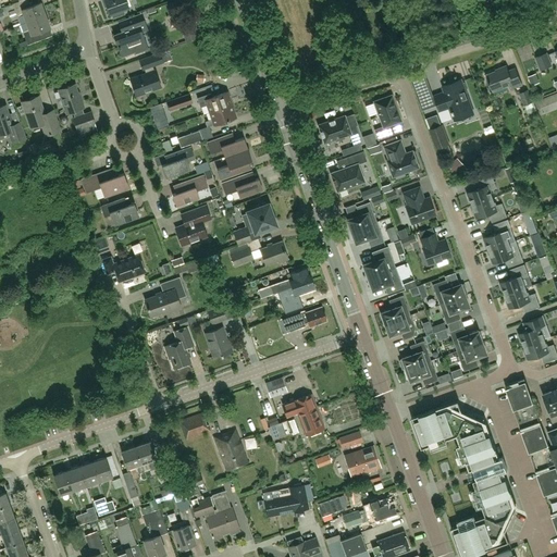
[(25,0),(21,0),(19,1),(12,3),(17,16),(20,24),(45,14),(40,2),(28,7),(25,0)]
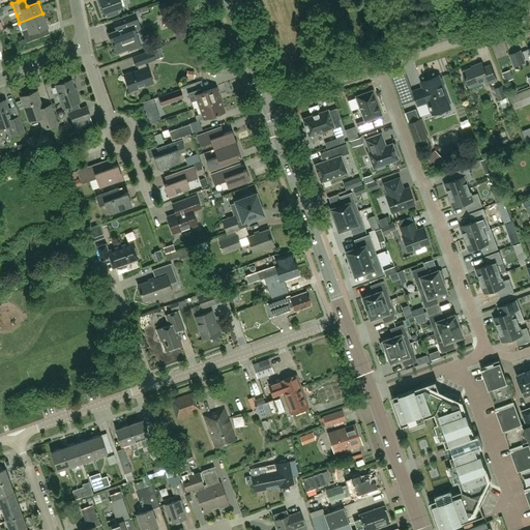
[(97,0),(100,6),(102,5),(105,12),(107,12),(108,17),(118,12),(117,8),(122,6),(119,0),(97,0)]
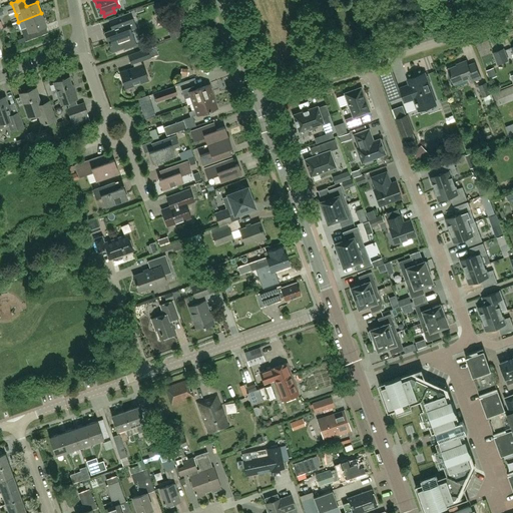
[(169,0),(162,0),(152,4),(156,15),(173,9),(169,0)]
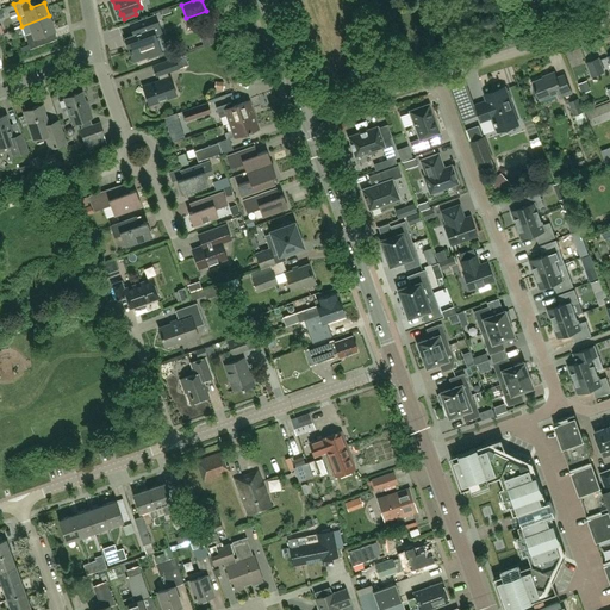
[(153,13),(154,16),(135,22),(138,32),(126,37),(131,49),(130,50),(134,62),(147,57),(148,60),(162,55),(153,29),(159,26),(157,22),(161,20),(159,16),(160,14),(160,12),(153,13)]
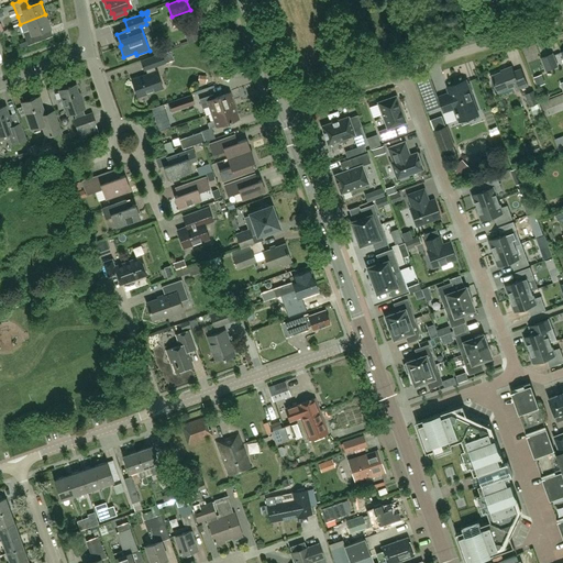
[(23,32),(26,42),(19,44),(21,48),(29,46),(29,44),(41,40),(39,32),(51,28),(45,14),(20,24),(23,32)]
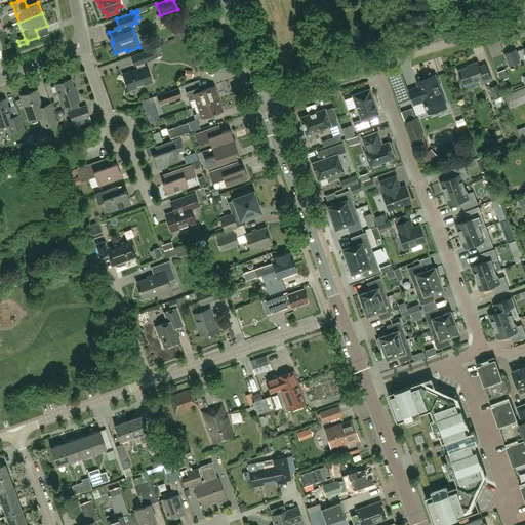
[(171,29),(175,40),(187,36),(183,26),(171,29)]
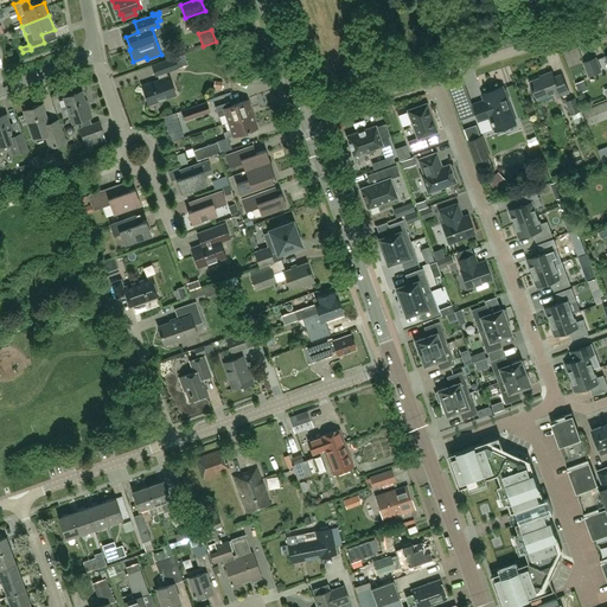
[(181,56),(174,58),(174,57),(152,65),(155,75),(157,75),(159,80),(142,85),(148,104),(176,95),(168,76),(167,76),(166,71),(178,68),(178,69),(185,66),(181,56)]
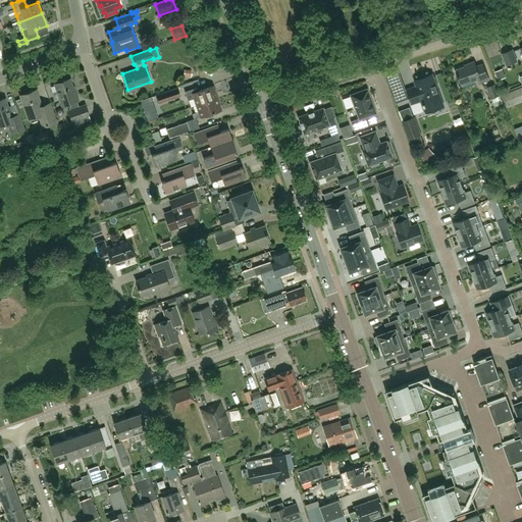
[(503,54),(507,66),(517,62),(513,50),(503,54)]
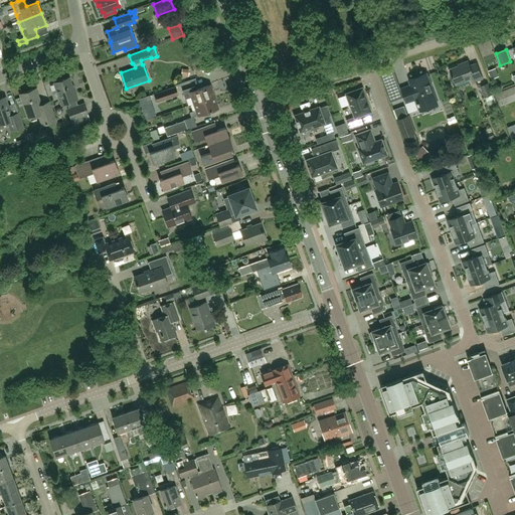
[(460,65),(450,69),(453,77),(454,76),(457,84),(471,78),(472,83),(483,79),(477,63),(471,66),(469,61),(459,64),(460,65)]
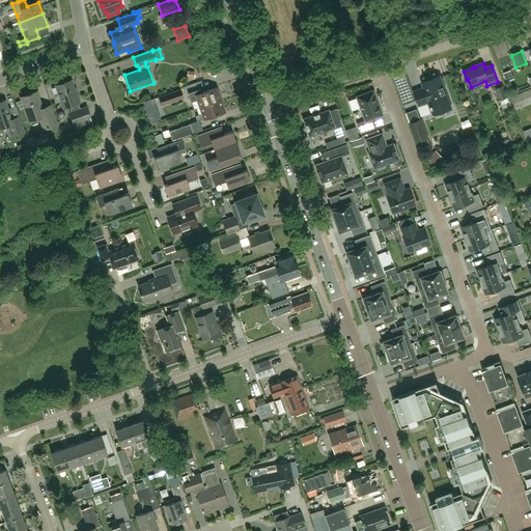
[(514,79),(511,70),(503,73),(507,82),(514,79)]
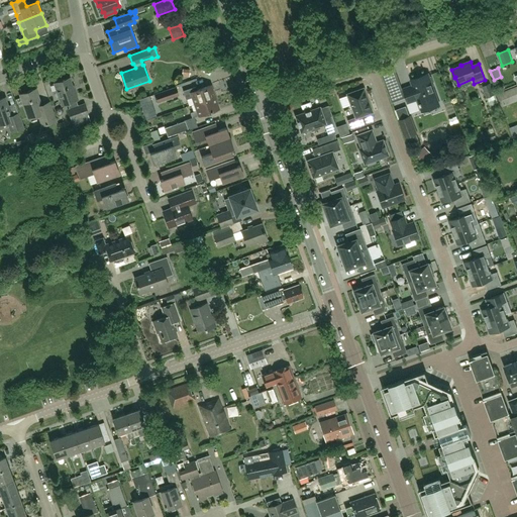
[(190,70),(183,69),(182,76),(189,77),(190,70)]
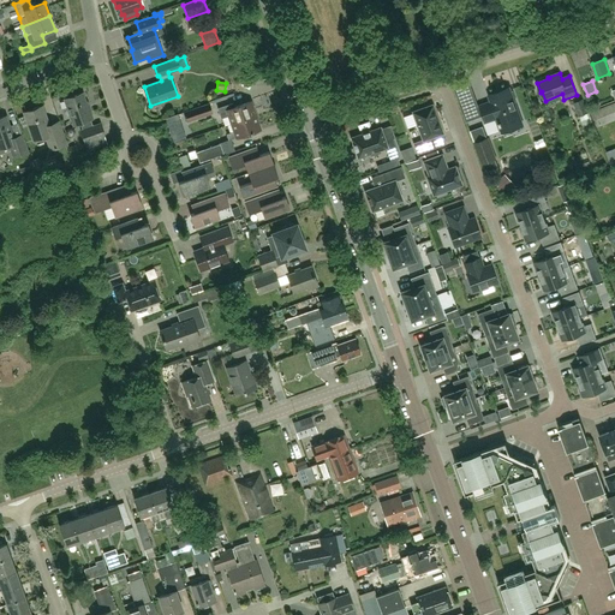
[(491,102),(481,106),(487,123),(490,133),(502,129),(503,132),(523,125),(520,118),(509,89),(490,96),(491,102)]
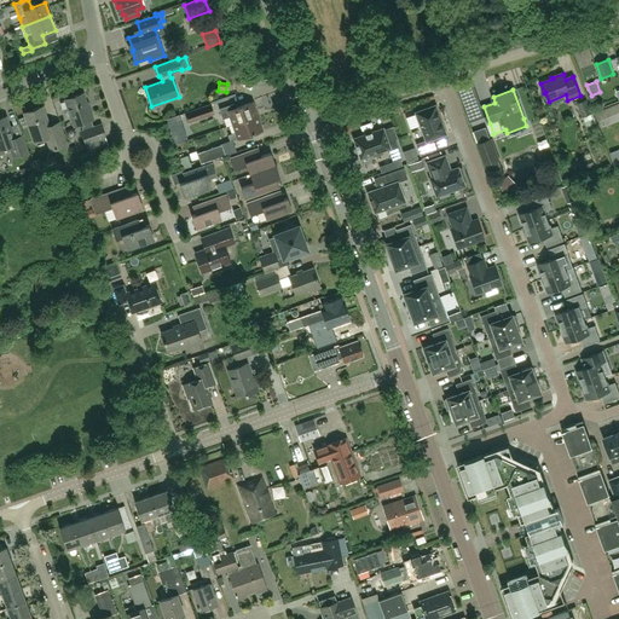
[(108,145),(104,137),(100,123),(93,126),(91,120),(93,119),(90,108),(88,109),(82,93),(64,100),(74,126),(80,123),(82,131),(81,131),(88,152),(108,145)]
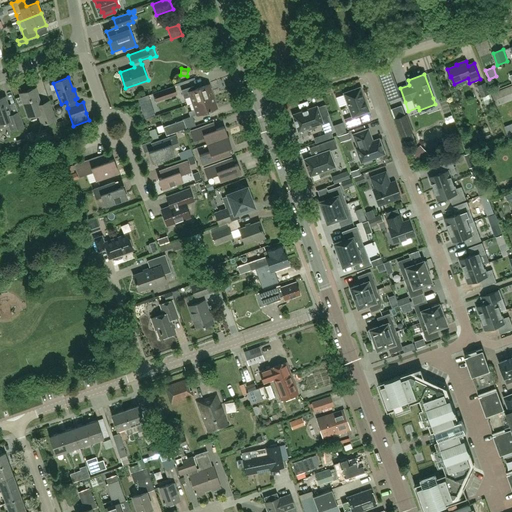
[(395,83),(384,87),(389,100),(400,96),(395,83)]
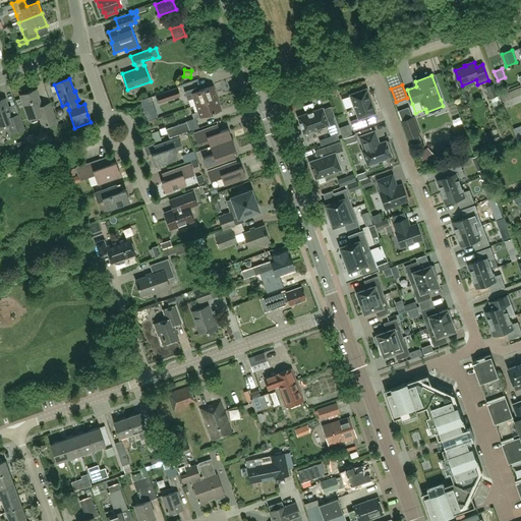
[(501,105),(497,97),(499,96),(495,84),(485,88),(490,99),(494,107),(501,105)]
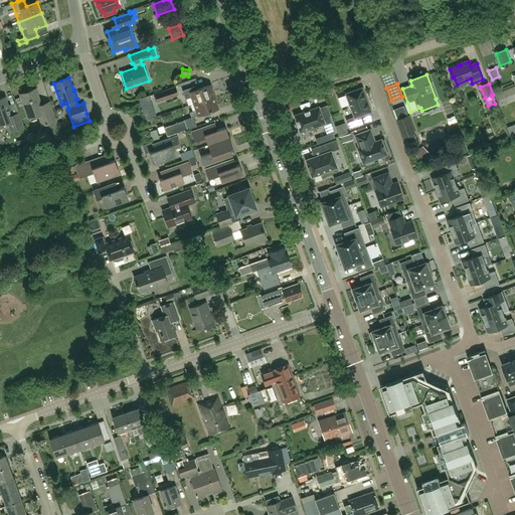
[(210,84),(196,89),(195,87),(182,91),(183,94),(185,99),(191,97),(193,104),(214,97),(210,84)]
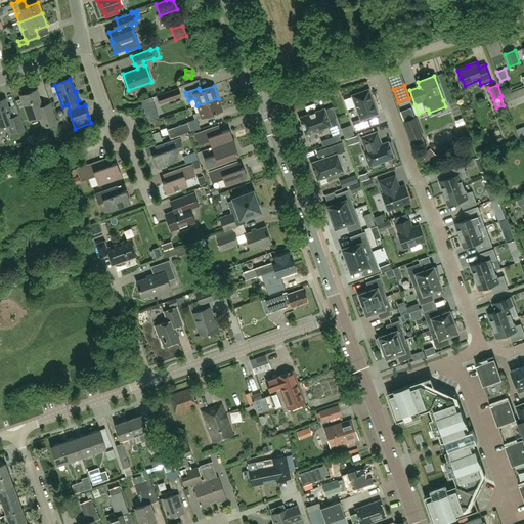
[(523,88),(523,87),(512,92),(514,97),(523,93),(523,88)]
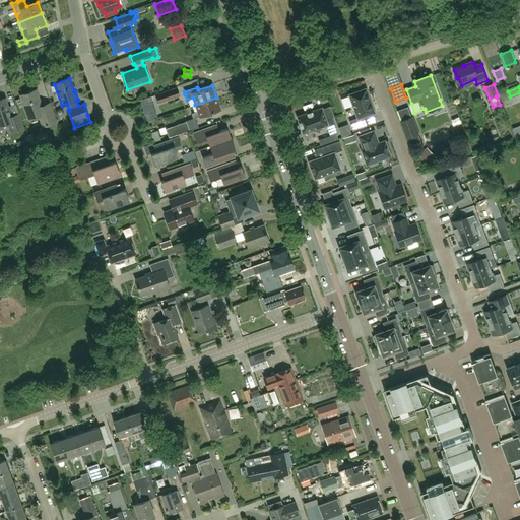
[(177,87),(155,94),(157,103),(180,95),(177,87)]
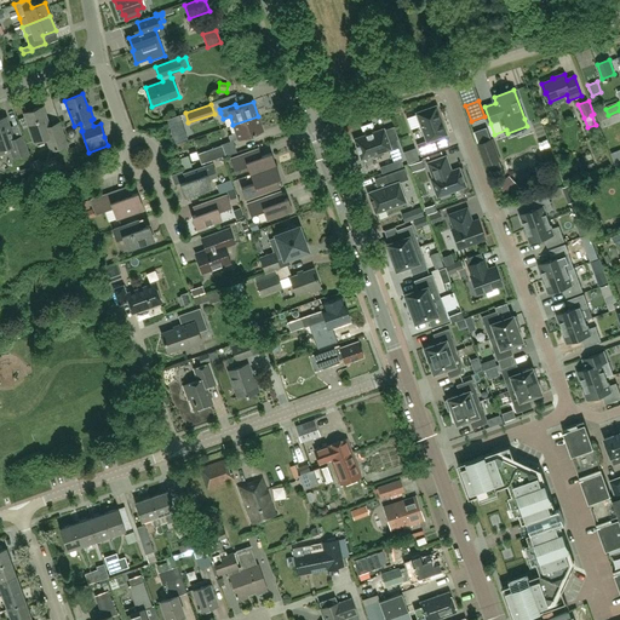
[(426,141),(417,144),(422,155),(438,149),(435,139),(447,135),(436,105),(417,113),(426,141)]
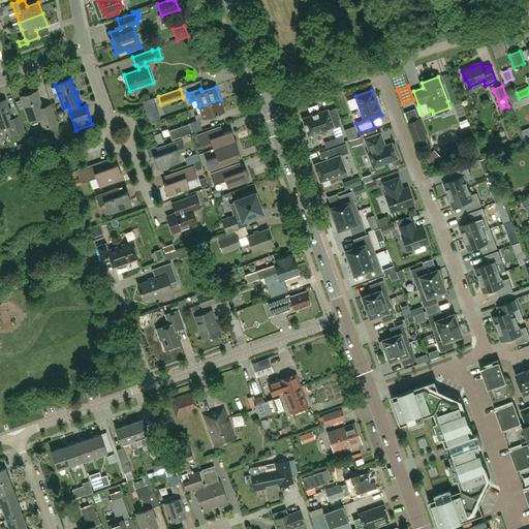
[(20,97),(28,121),(38,117),(42,128),(56,124),(51,107),(43,110),(36,91),(20,97)]
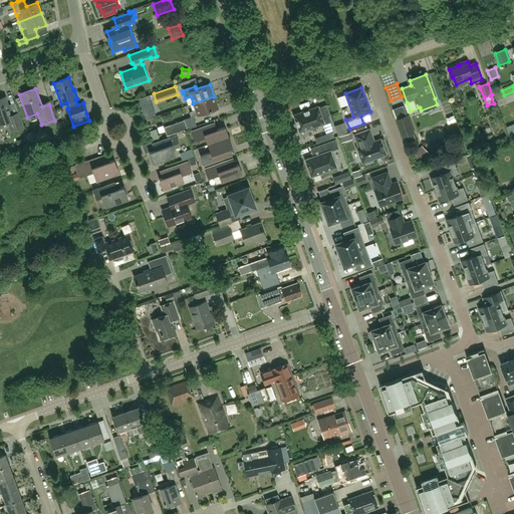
[(0,97),(0,123),(7,121),(10,131),(23,126),(18,112),(11,114),(5,96),(0,97)]
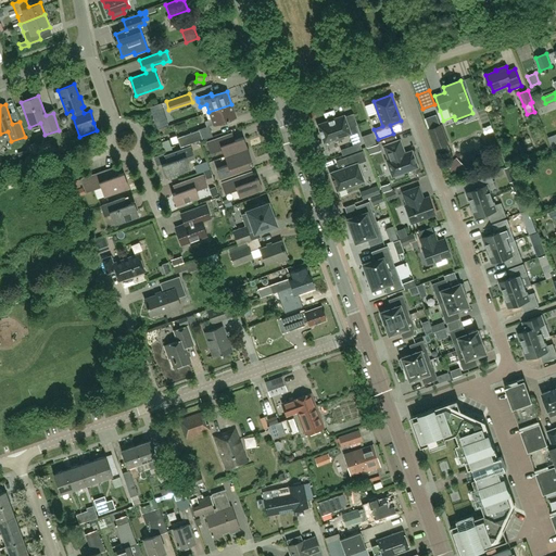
[(231,104),(209,112),(212,118),(204,122),(206,127),(213,124),(213,125),(236,117),(231,104)]
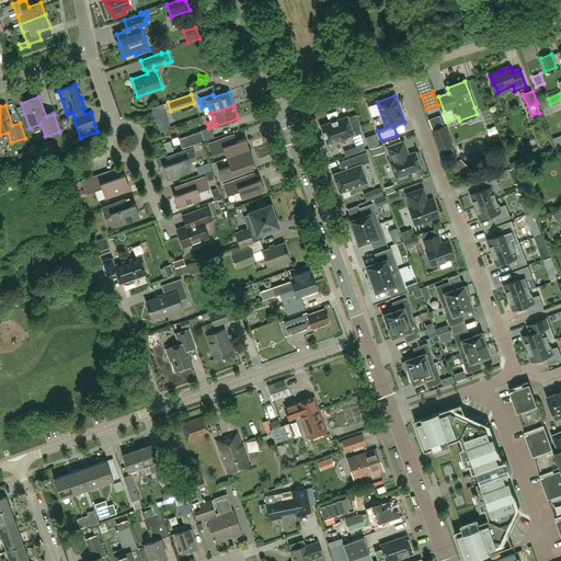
[(159,117),(160,124),(182,122),(182,114),(159,117)]
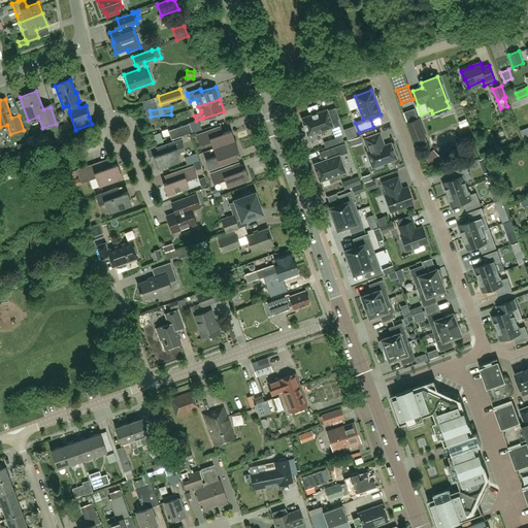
[(326,110),(302,119),(308,135),(318,131),(319,133),(326,131),(325,129),(332,126),(335,136),(341,134),(336,120),(330,123),(326,110)]
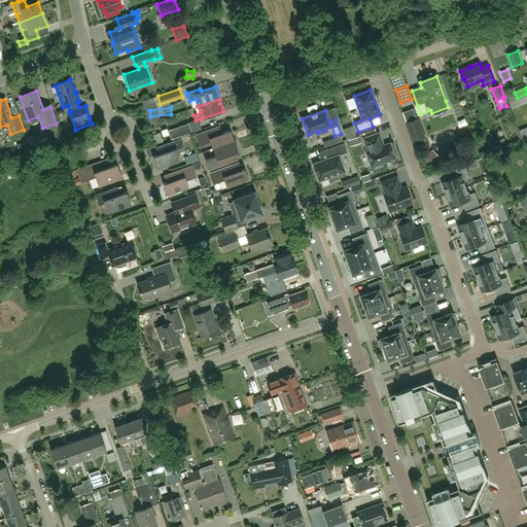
[(419,119),(407,124),(416,148),(423,146),(420,138),(425,136),(419,119)]
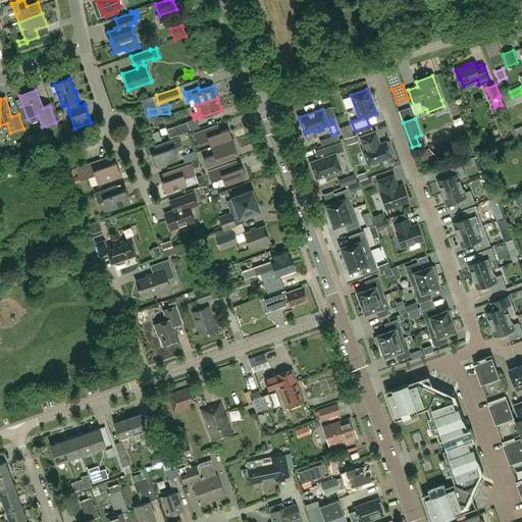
[(166,129),(169,139),(190,132),(187,122),(166,129)]
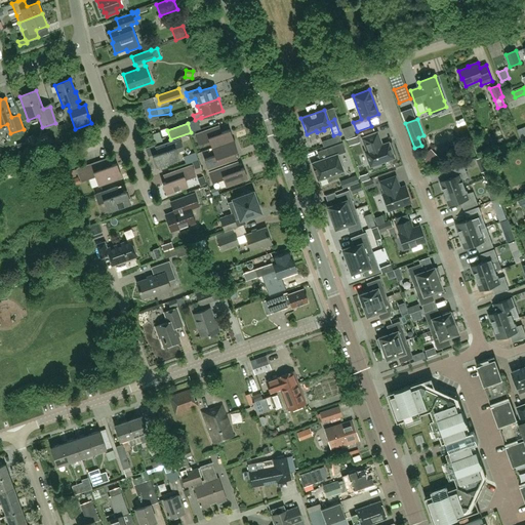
[(212,148),(234,140),(230,129),(219,133),(216,126),(195,134),(199,145),(209,140),(212,148)]
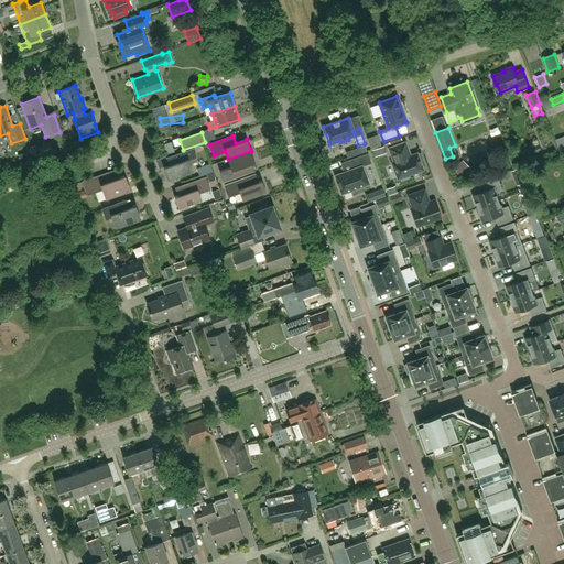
[(174,152),(171,142),(163,144),(167,154),(174,152)]
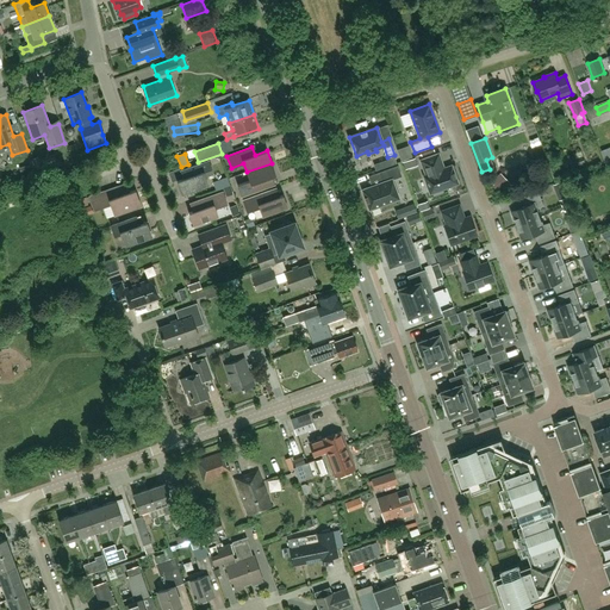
[(424,175),(430,193),(433,192),(434,195),(443,192),(442,190),(458,184),(452,166),(443,168),(439,154),(421,161),(427,175),(424,175)]
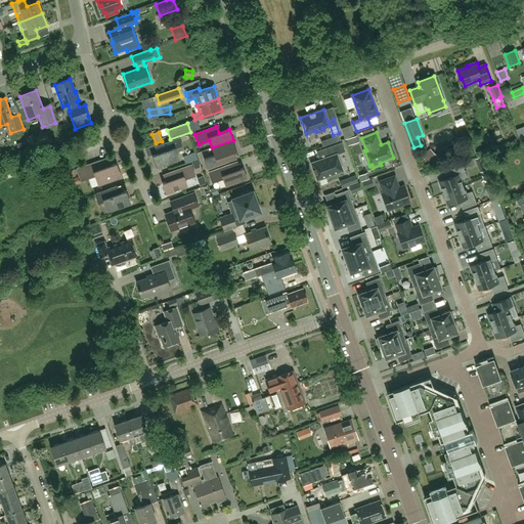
[(322,146),(340,140),(339,136),(321,142),(322,146)]
